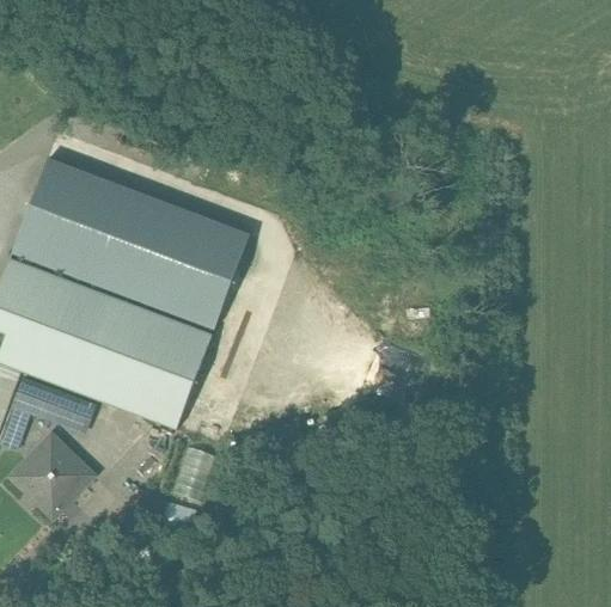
[(35,183),(10,252),(214,327),(249,231),(48,153),(35,183)]
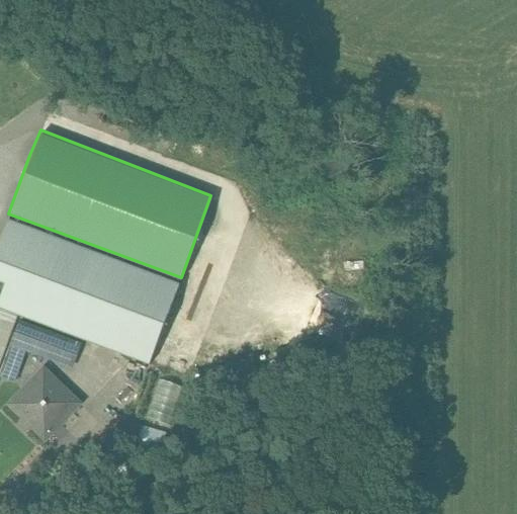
[(0,281),(4,283),(0,293),(0,306),(16,313),(149,364),(180,280),(8,215),(0,235),(0,281)]
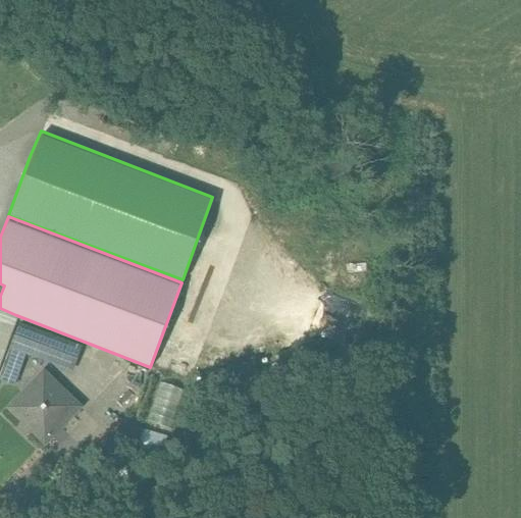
[(0,357),(16,315),(0,308),(0,296),(4,286),(0,283),(0,357)]
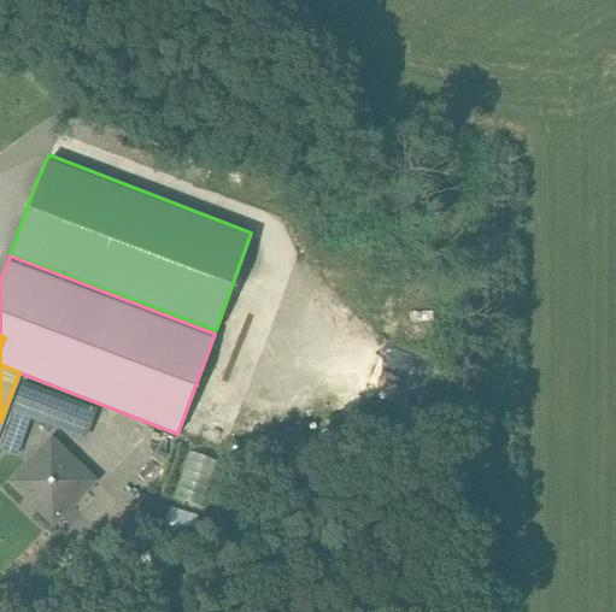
[(23,377),(0,436),(0,445),(18,452),(33,413),(68,428),(78,398),(23,377)]
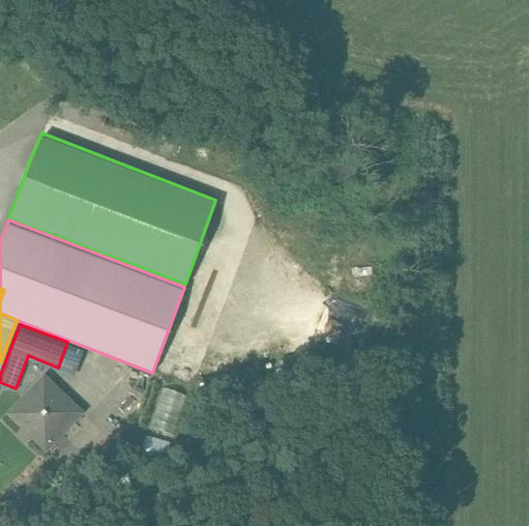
[(43,374),(23,396),(8,411),(46,446),(82,409),(43,374)]
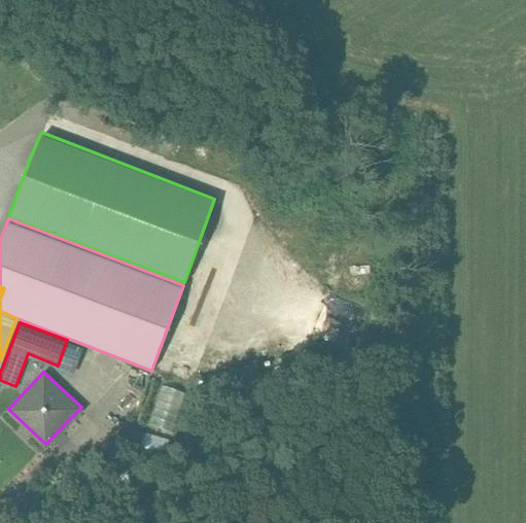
[(171,426),(181,387),(161,381),(150,420),(171,426)]
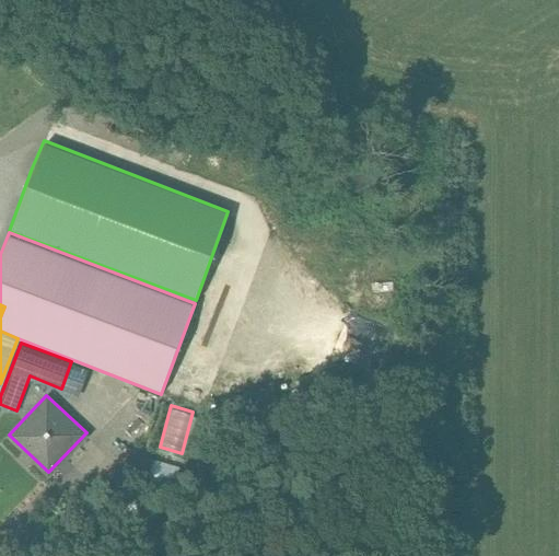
[(179,465),(130,450),(123,474),(173,489),(179,465)]
